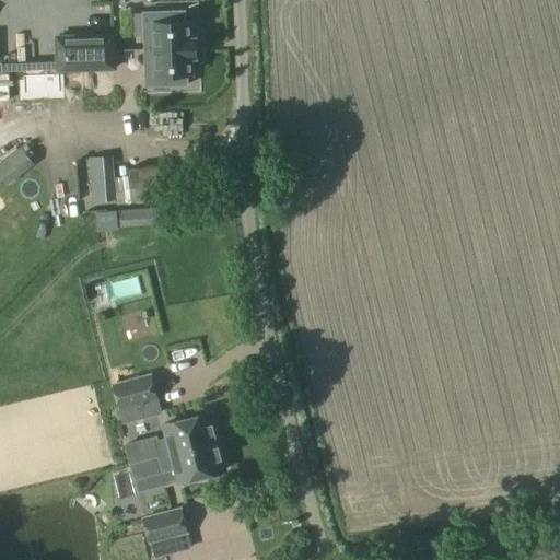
[(189,56),(194,56),(194,38),(188,38),(187,22),(183,22),(183,3),(149,4),(143,4),(143,12),(147,93),(186,92),(185,73),(189,73),(189,56)]
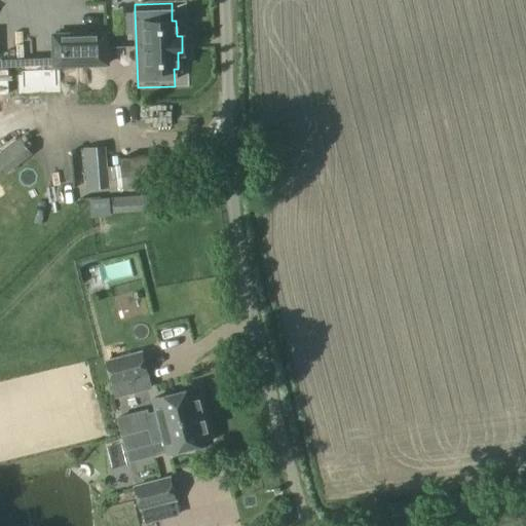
[(55,66),(107,63),(107,33),(54,36),(55,66)]
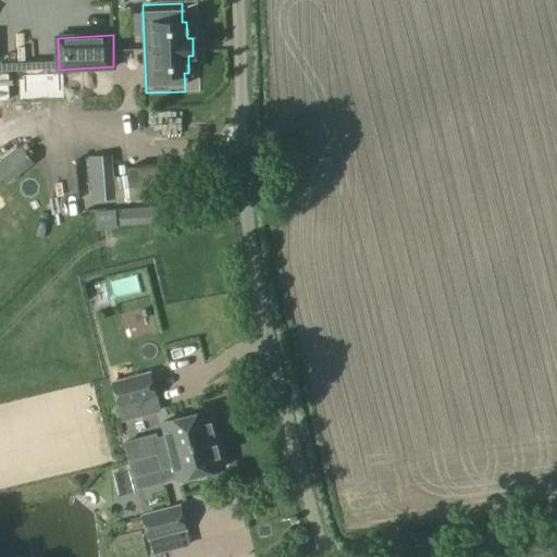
[(114,69),(118,140),(138,140),(136,67),(114,69)]
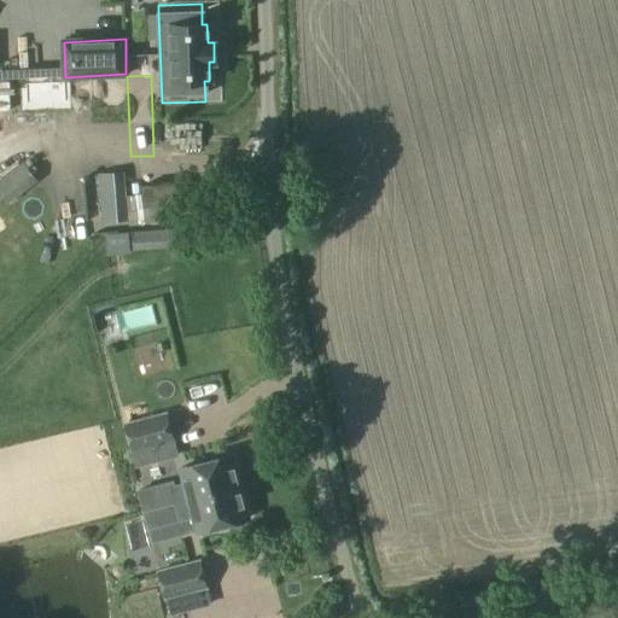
[(39,184),(33,176),(52,162),(40,149),(23,163),(0,180),(0,198),(7,208),(39,184)]
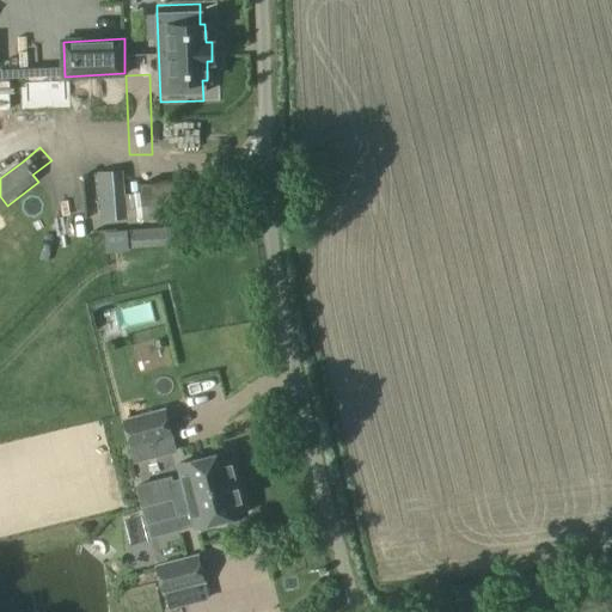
[(175,181),(140,183),(141,195),(124,196),(122,171),(97,172),(101,220),(142,216),(144,221),(178,218),(175,181)]
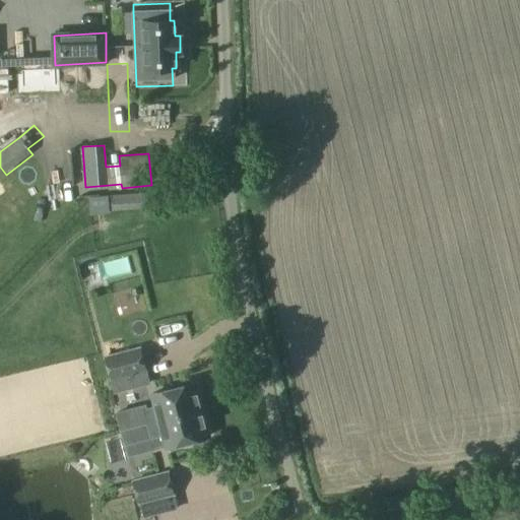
[(112,196),(113,208),(145,206),(144,193),(112,196)]
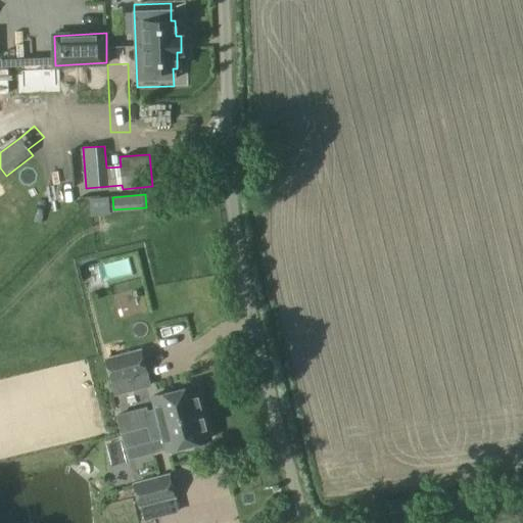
[(110,382),(144,374),(138,351),(104,360),(110,382)]
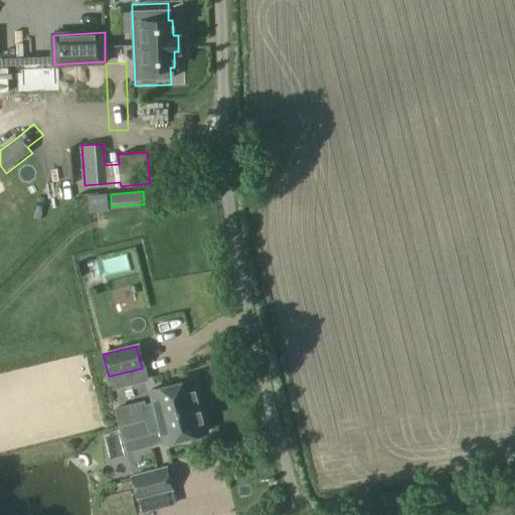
[(120,426),(144,420),(198,406),(191,380),(189,380),(186,377),(178,379),(177,383),(149,391),(152,404),(145,405),(144,400),(116,408),(120,426)]
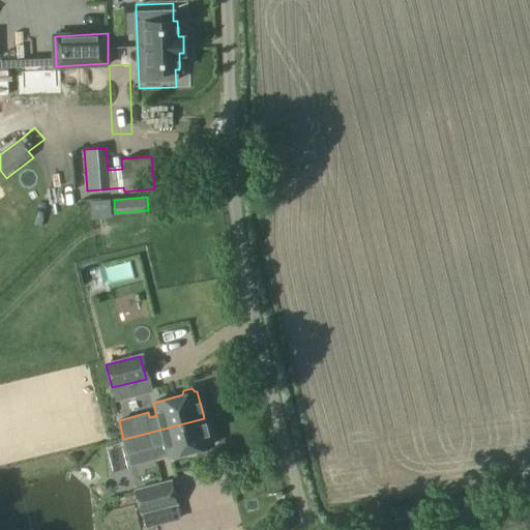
[(204,418),(148,433),(152,446),(164,443),(167,457),(171,455),(172,460),(185,457),(184,452),(211,445),(204,418)]
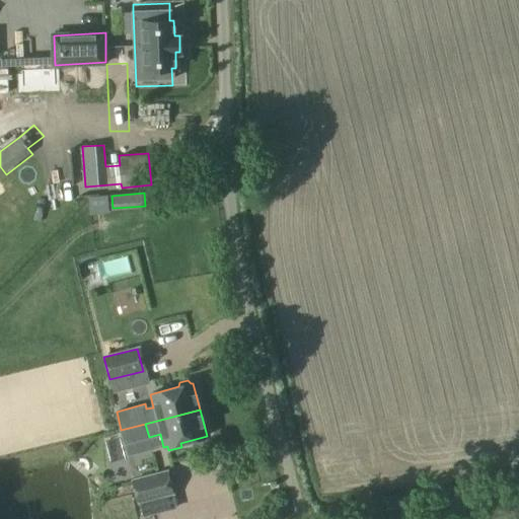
[(137,503),(171,494),(165,472),(132,480),(137,503)]
